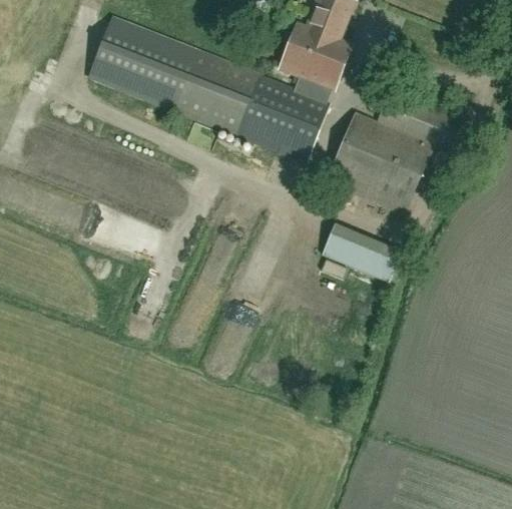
[(339,38),(343,27),(354,0),(316,0),(312,10),(306,25),(297,22),(279,66),(300,74),(295,88),(313,95),(318,82),(334,88),(341,70),(344,61),(351,43),(339,38)]
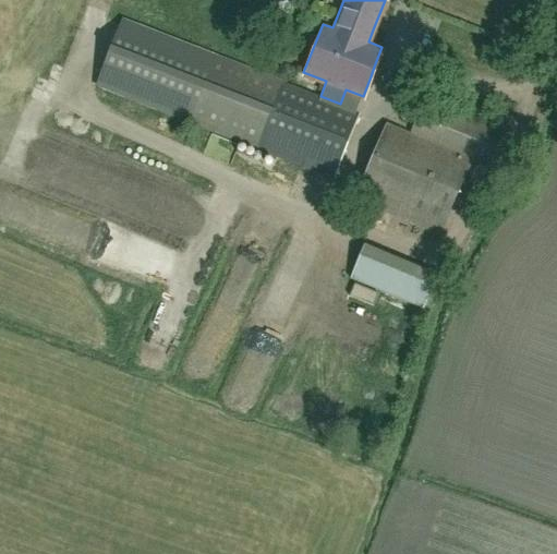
[(95,81),(185,117),(330,175),(356,110),(340,104),(321,96),(285,82),(285,81),(255,69),(212,51),(121,15),(95,81)]
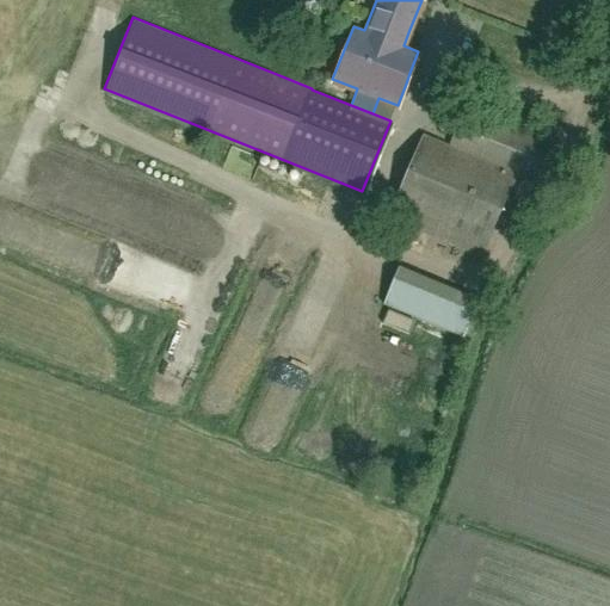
[(533,179),(548,142),(463,107),(449,142),(423,131),(388,215),(481,254),(516,172),(533,179)]
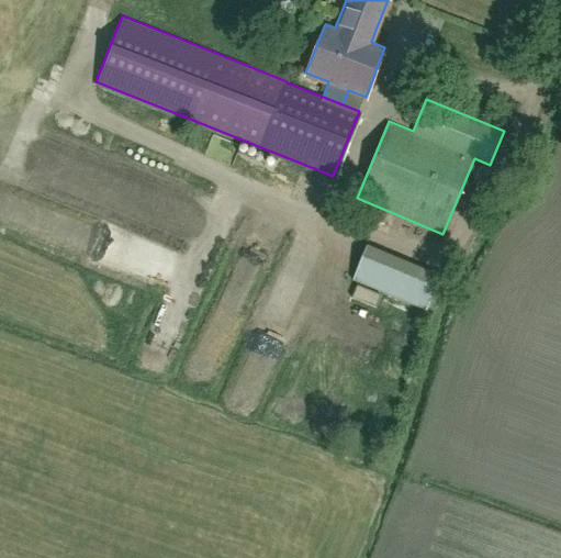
[(51,138),(33,163),(55,178),(71,154),(51,138)]
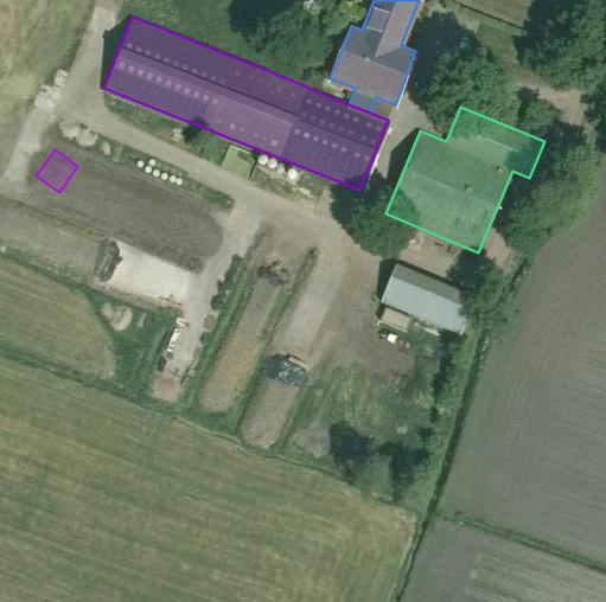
[(461,332),(476,296),(396,264),(381,300),(461,332)]
